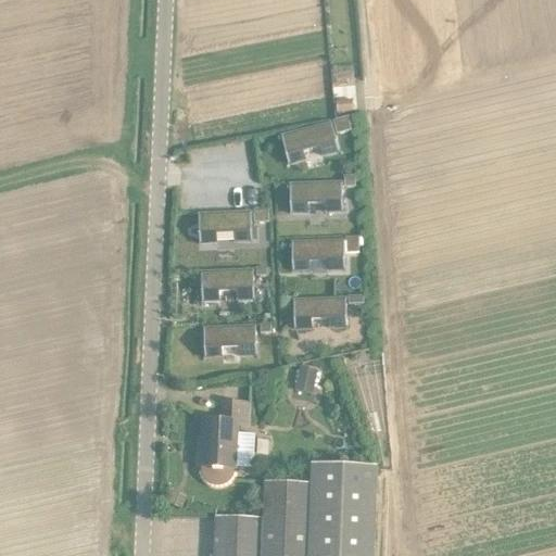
[(348,117),(332,122),(336,134),(351,130),(348,117)]
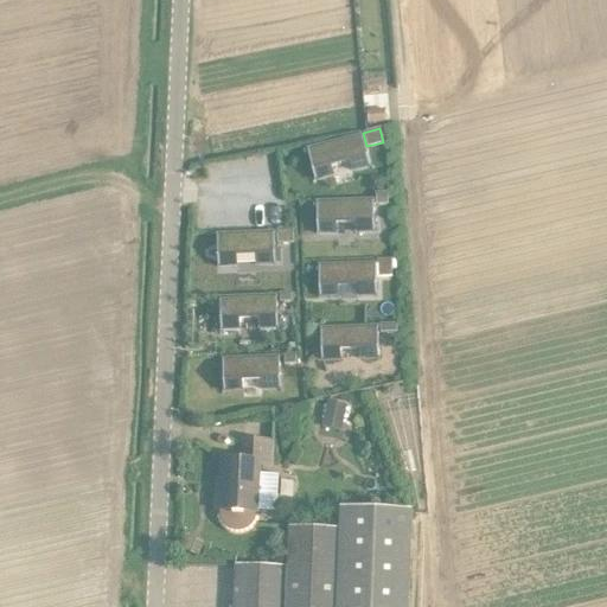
[(362,135),(307,149),(314,179),(332,174),(330,165),(349,160),(351,170),(369,165),(362,135)]
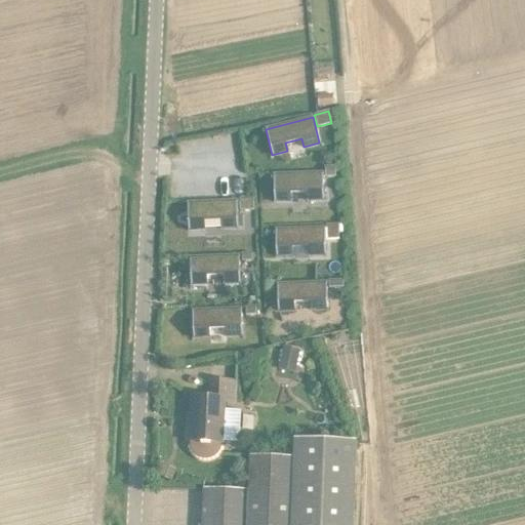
[(334,166),(324,166),(325,176),(334,176),(334,166)]
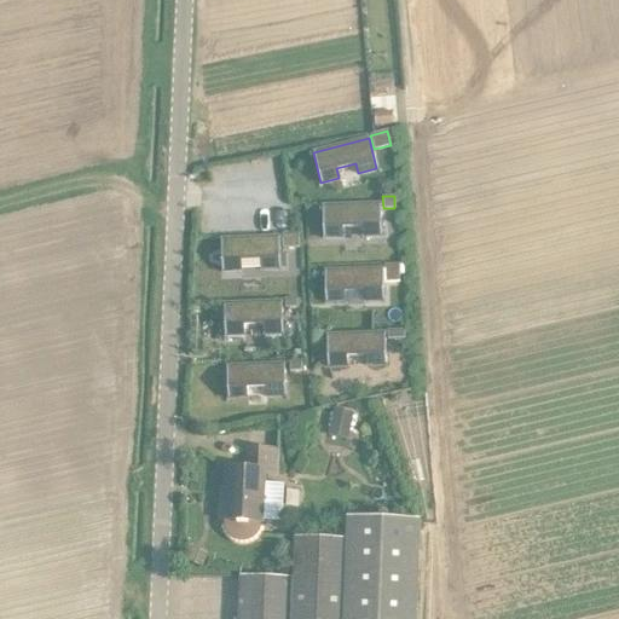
[(380,204),(322,206),(323,237),(342,237),(342,227),(362,226),(362,236),(381,236),(380,204)]
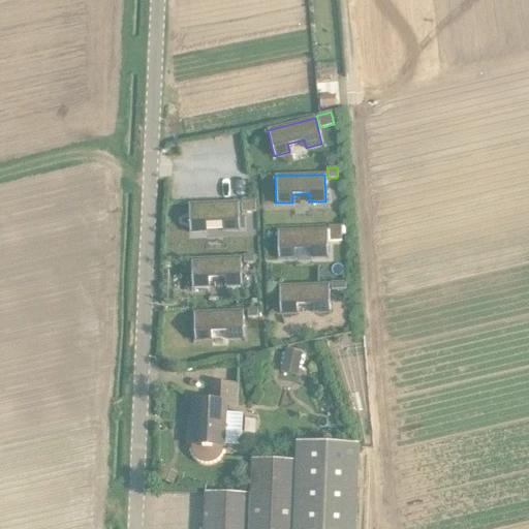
[(255,199),(241,199),(241,212),(255,212),(255,199)]
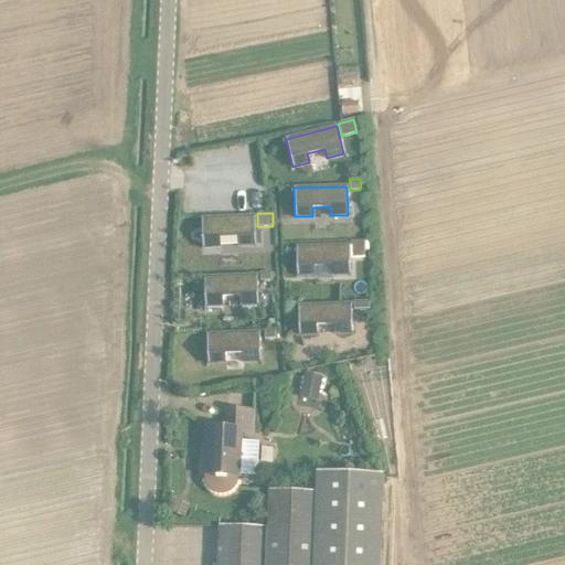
[(254,216),(201,219),(202,247),(220,246),(220,237),(237,236),(237,246),(255,245),(254,216)]
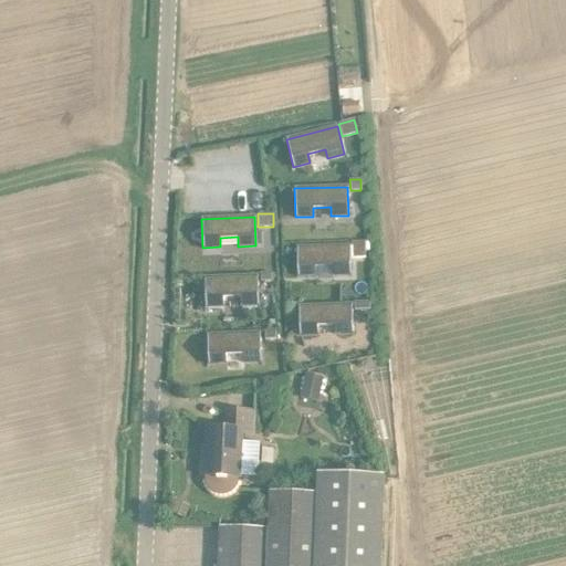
[(368,241),(350,242),(352,251),(369,250),(368,241)]
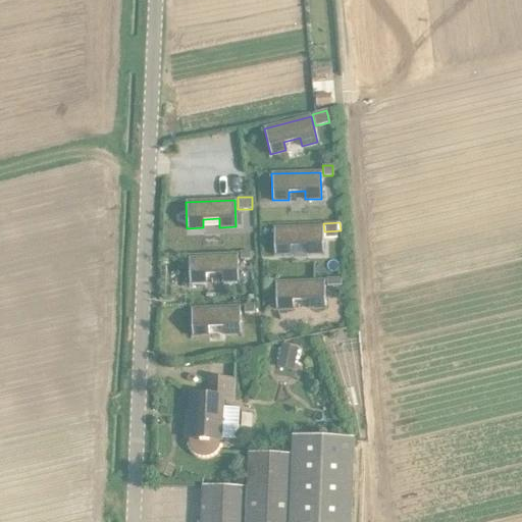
[(307,245),(307,254),(323,253),(322,226),(273,228),(274,255),(291,254),(291,246),(307,245)]
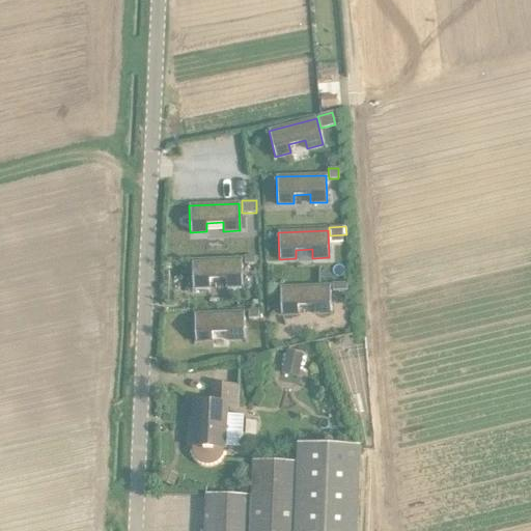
[(241,258),(191,260),(193,287),(210,287),(208,278),(225,278),(225,286),(242,285),(241,258)]
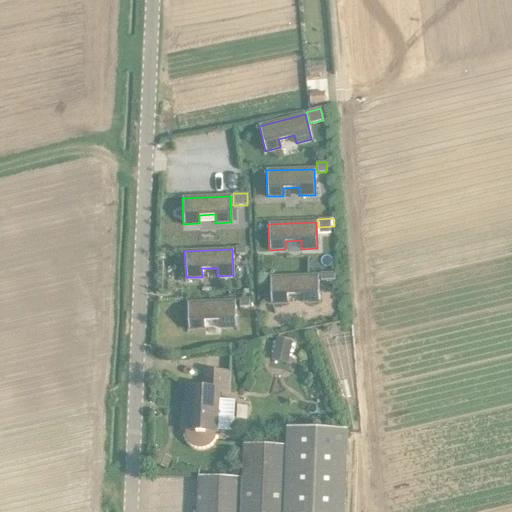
[(318,275),(270,277),(271,303),(287,302),(286,294),(303,294),(303,302),(319,301),(318,275)]
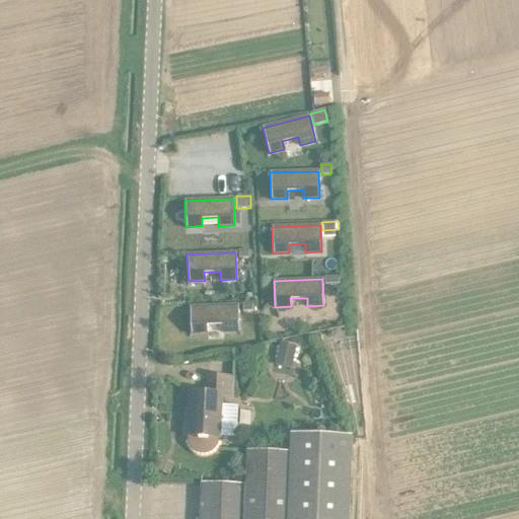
[(252,303),(242,303),(242,311),(252,311),(252,303)]
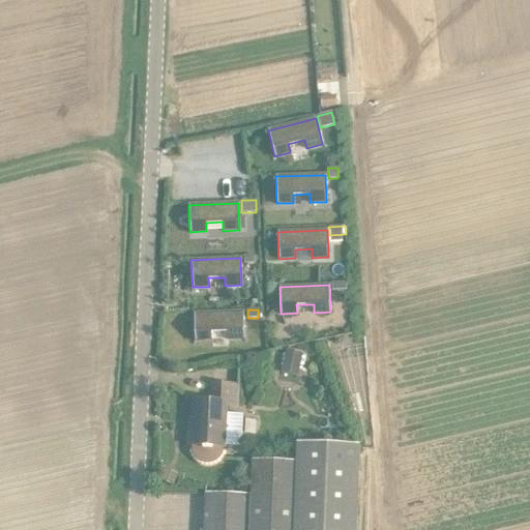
[(243,312),(194,314),(195,341),(211,340),(211,331),(227,331),(228,340),(244,339),(243,312)]
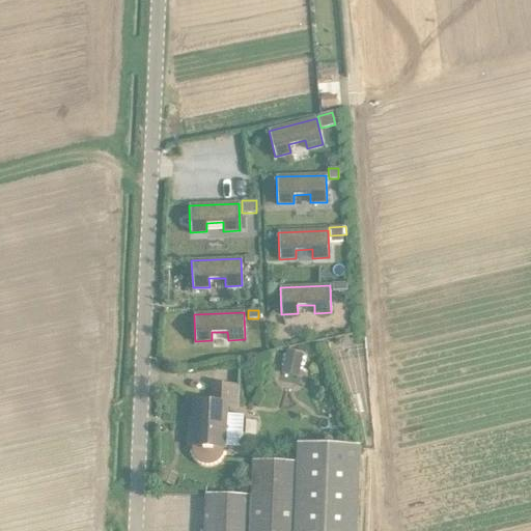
[(303,353),(286,348),(284,360),(301,364),(303,353)]
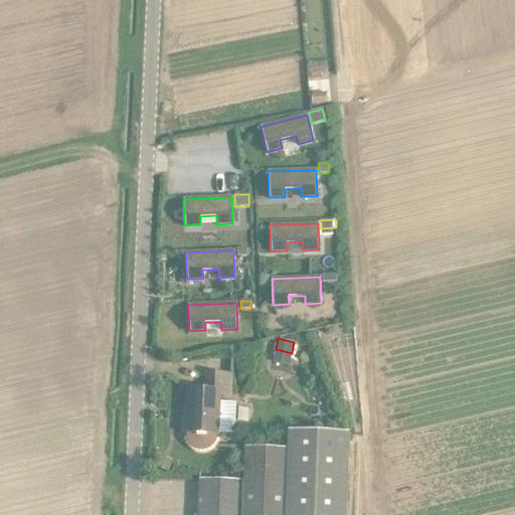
[(187,442),(189,444),(191,447),(194,449),(198,450),(202,450),(206,450),(210,448),(213,445),(215,442),(216,439),(216,434),(217,434),(219,394),(229,394),(230,373),(206,372),(205,389),(188,388),(186,414),(183,414),(182,433),(186,433),(186,438),(187,442)]
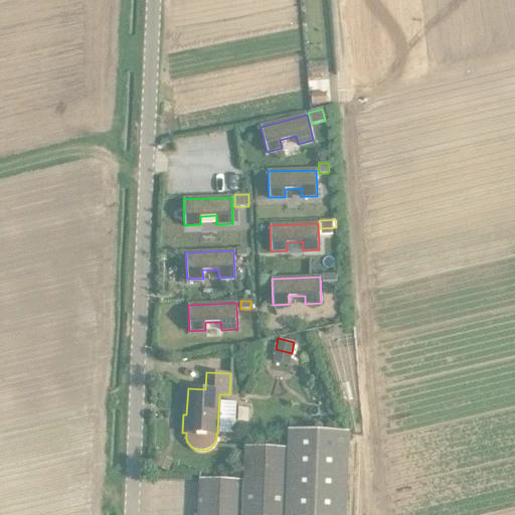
[(345,514),(349,433),(289,430),(288,449),(245,447),(244,481),(199,479),(197,514),(345,514)]
